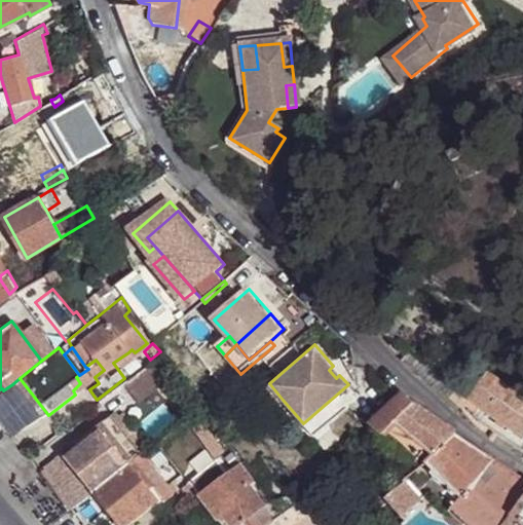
[(150,360),(124,378),(120,382),(134,399),(164,375),(173,369),(160,351),(150,360)]
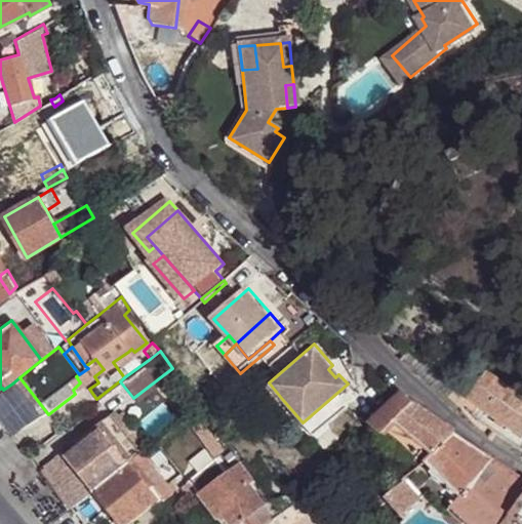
[(104,369),(95,359),(85,366),(88,368),(94,376),(104,369)]
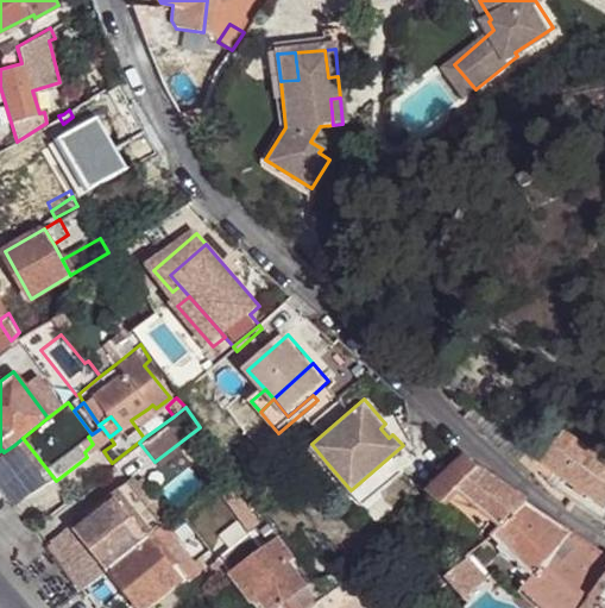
[(380,428),(389,438),(392,434),(385,424),(380,428)]
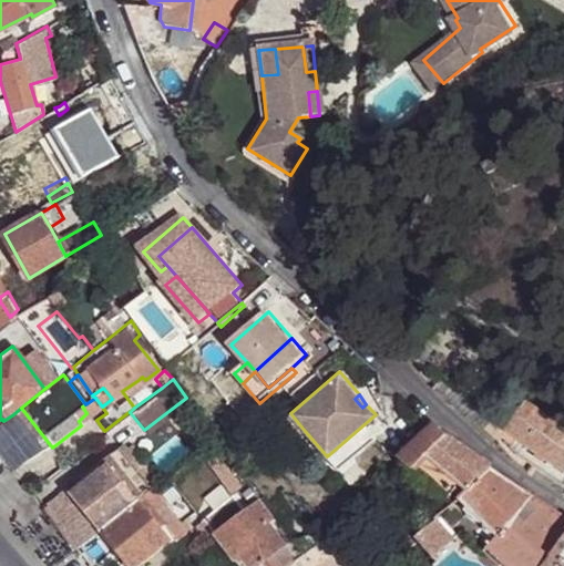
[(526,446),(563,470),(563,467),(563,423),(562,429),(547,420),(521,402),(502,431),(508,434),(526,446)]
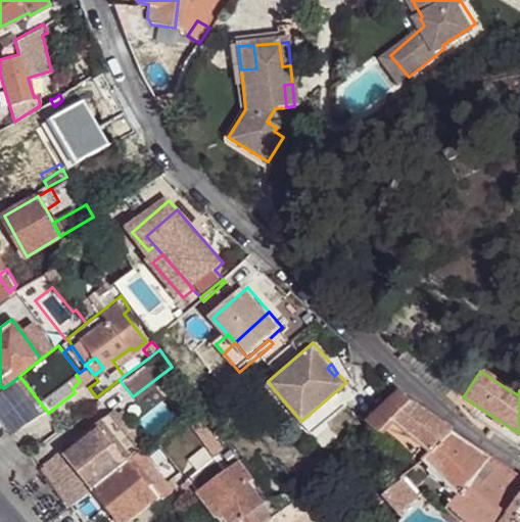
[(3,388),(0,390),(0,414),(19,435),(48,413),(19,376),(12,382),(3,388)]
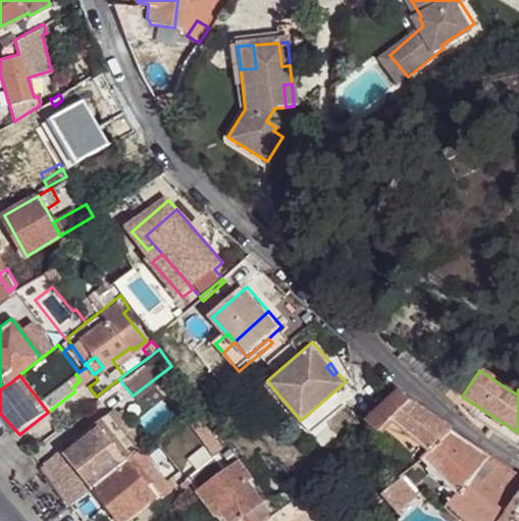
[(272,403),(280,397),(267,380),(258,387),(272,403)]
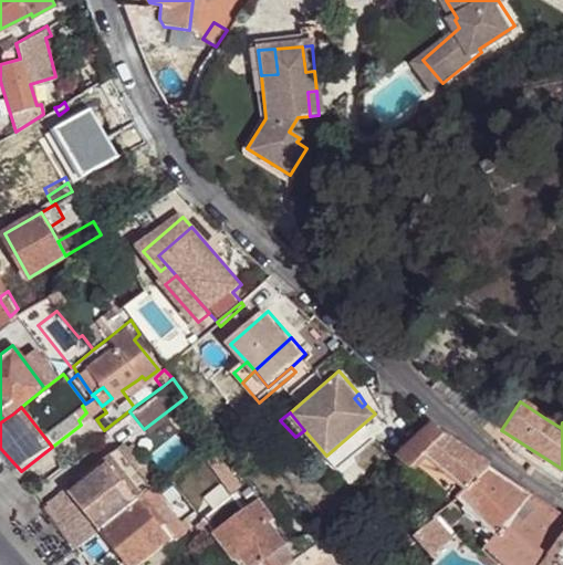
[(562,420),(551,412),(546,419),(561,428),(562,422),(562,420)]
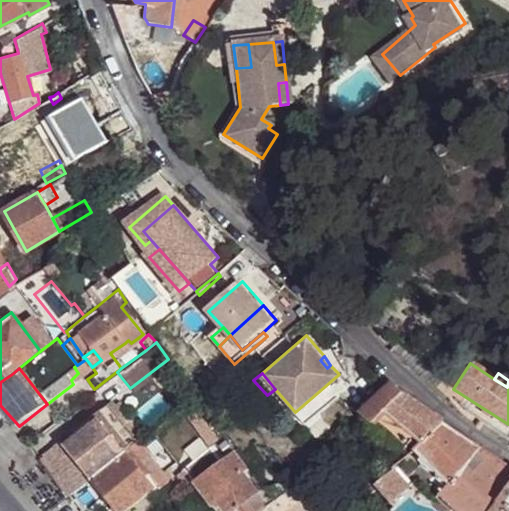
[(380,409),(399,392),(387,381),(369,401),(380,409)]
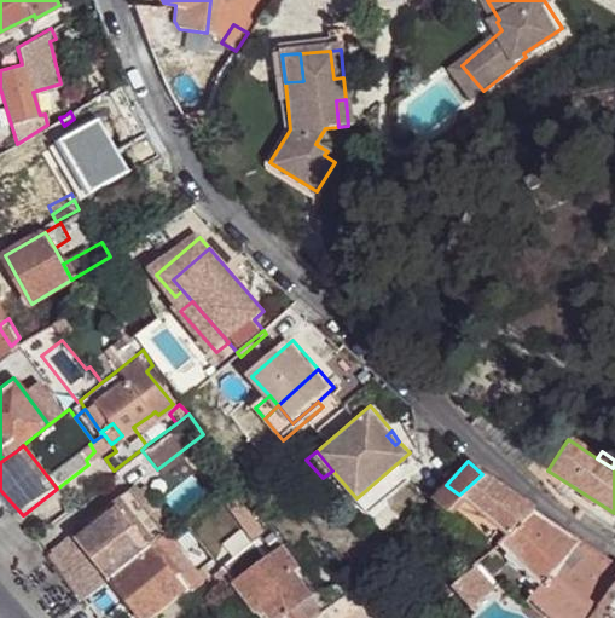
[(498,529),(505,533),(532,508),(482,474),(459,495),(462,497),(498,529)]
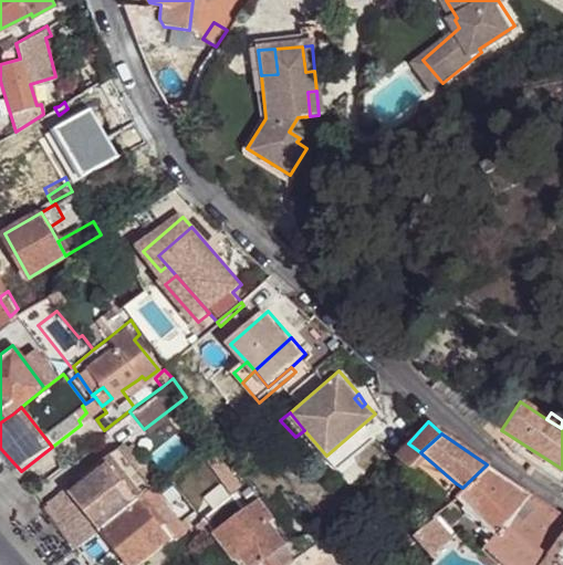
[(562,485),(562,469),(525,446),(507,433),(500,442),(514,452),(530,464),(562,485)]
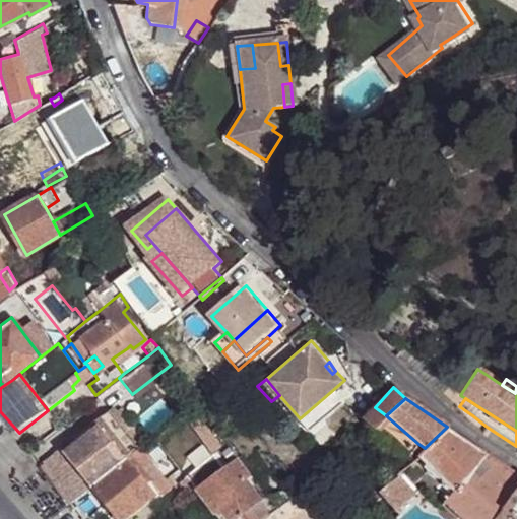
[(190,406),(183,411),(203,440),(218,428),(205,410),(197,399),(190,406)]
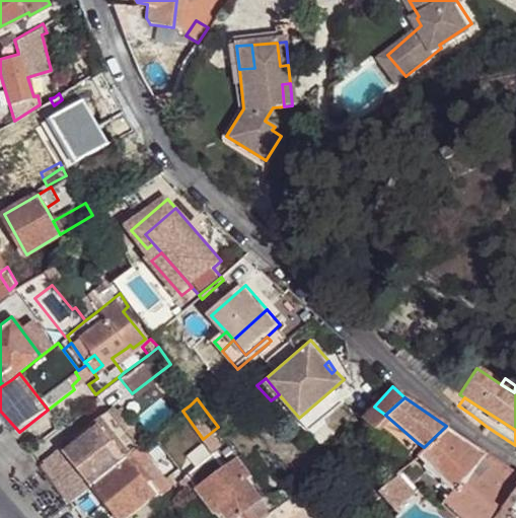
[(136,450),(138,448),(105,407),(91,418),(95,424),(62,450),(90,487),(123,460),(136,450)]
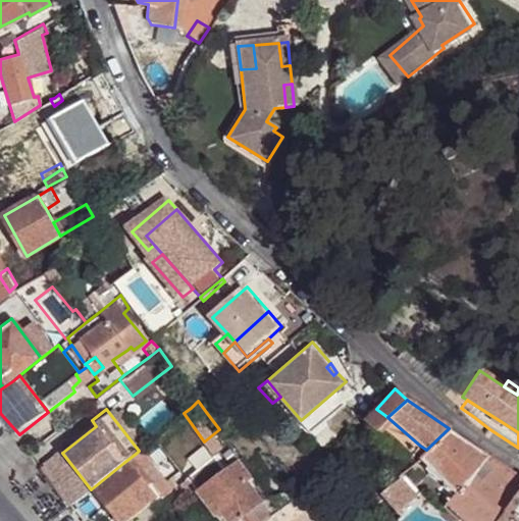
[(387,417),(376,409),(365,421),(379,431),(390,419),(387,417)]
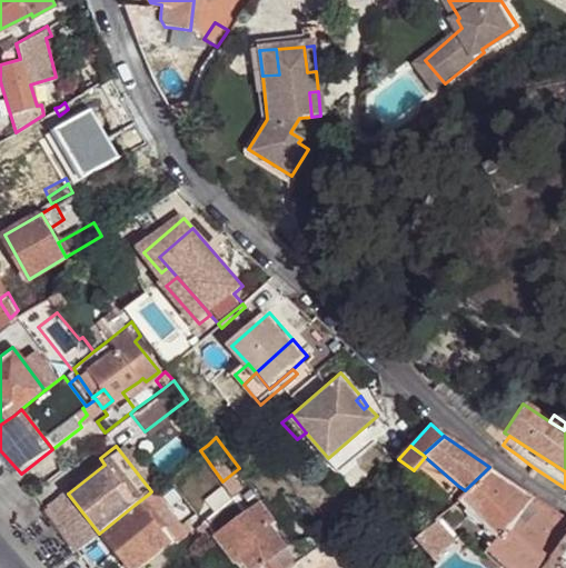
[(447,499),(458,486),(425,457),(414,470),(447,499)]
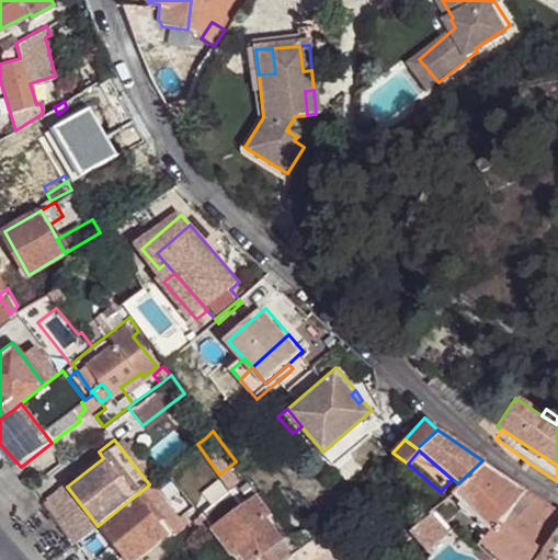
[(80,540),(98,526),(67,487),(103,458),(99,452),(46,494),(80,540)]
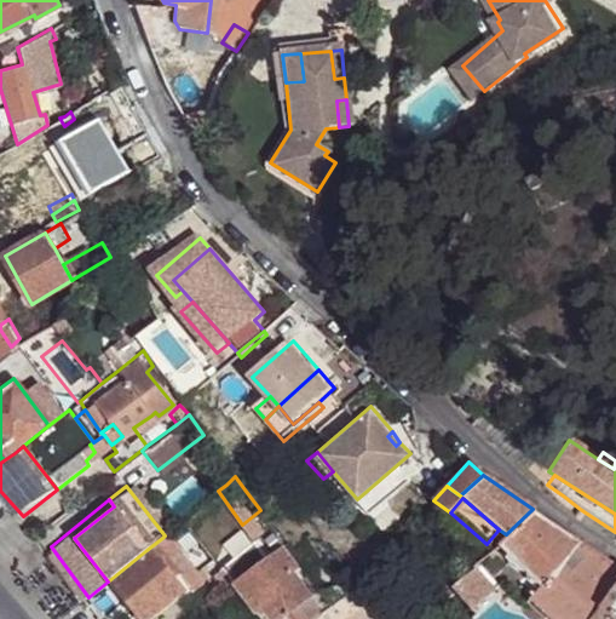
[(506,534),(498,542),(535,579),(542,585),(580,540),(533,509),(506,534)]
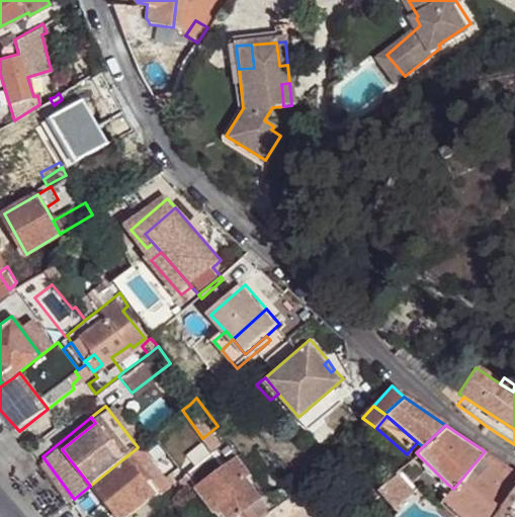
[(235,450),(227,438),(215,448),(224,459),(229,455),(235,450)]
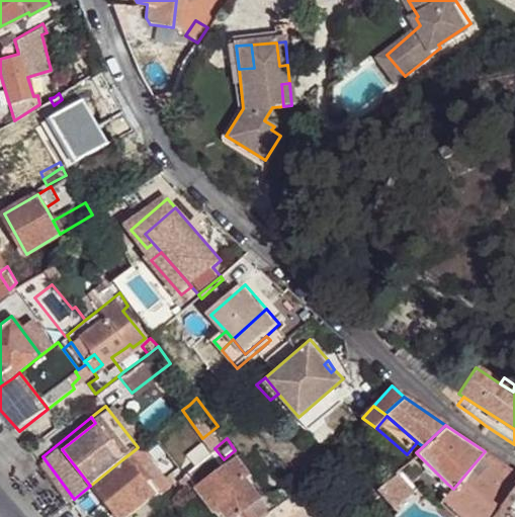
[(167,490),(136,449),(122,459),(151,492),(156,498),(167,490)]
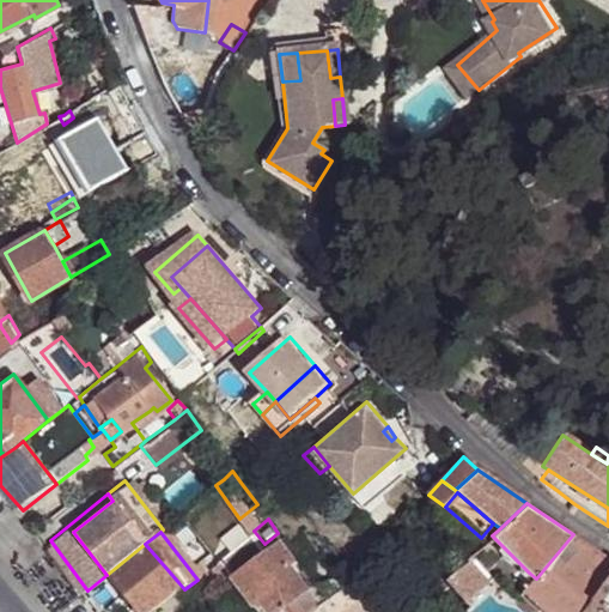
[(536,579),(529,573),(516,587),(541,611),(582,611),(608,574),(608,558),(589,545),(573,534),(536,579)]
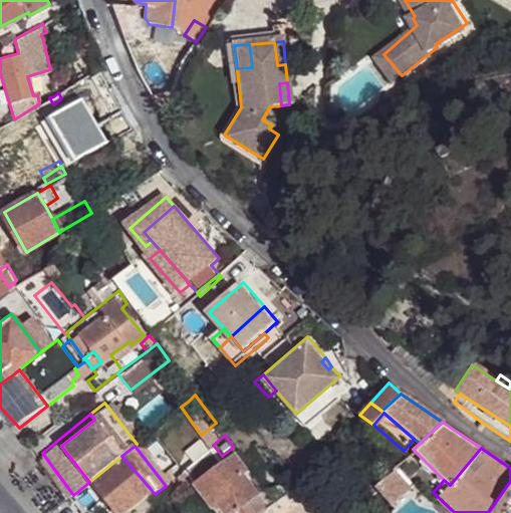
[(195,478),(214,462),(205,452),(182,471),(191,481),(195,478)]
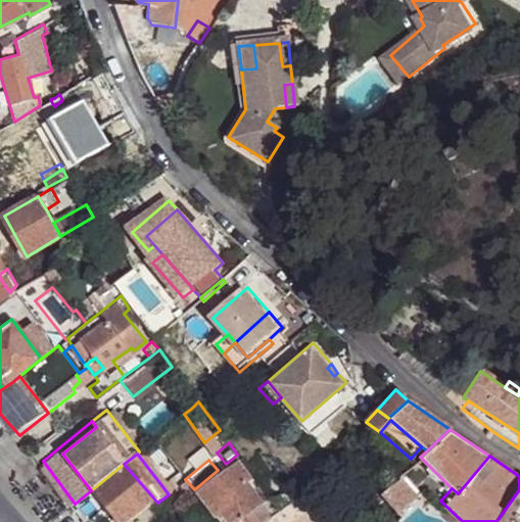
[(231,460),(226,464),(218,470),(198,486),(219,510),(228,521),(232,521),(249,508),(258,502),(242,481),(245,479),(231,460)]
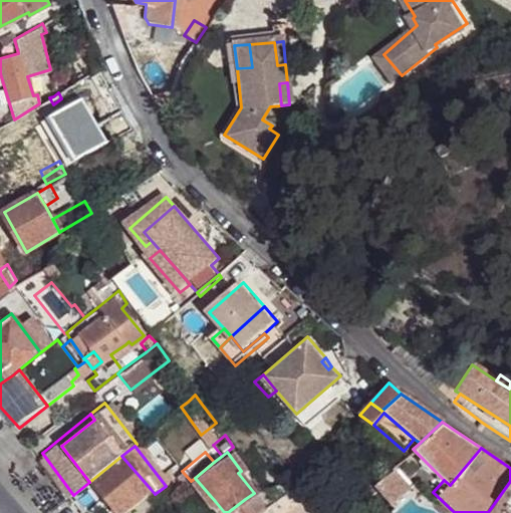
[(121,456),(89,482),(113,512),(117,512),(135,501),(150,488),(121,456)]
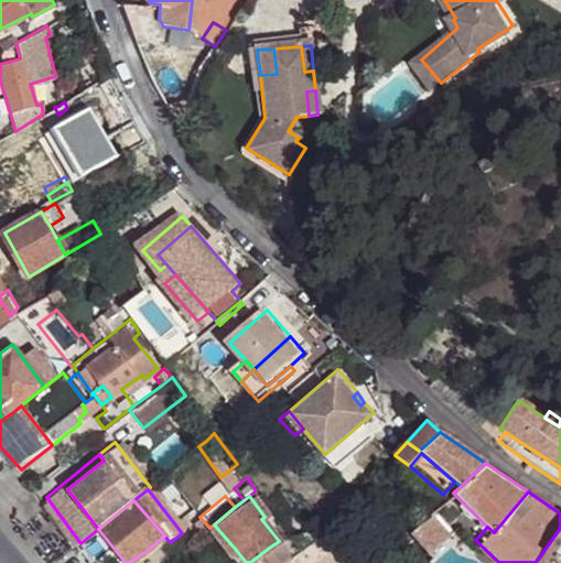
[(418,521),(429,512),(421,504),(411,512),(418,521)]
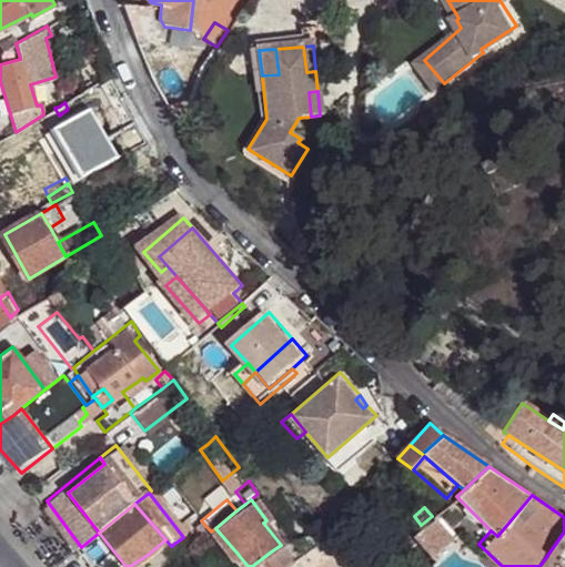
[(421,525),(410,534),(425,553),(447,535),(432,516),(421,525)]
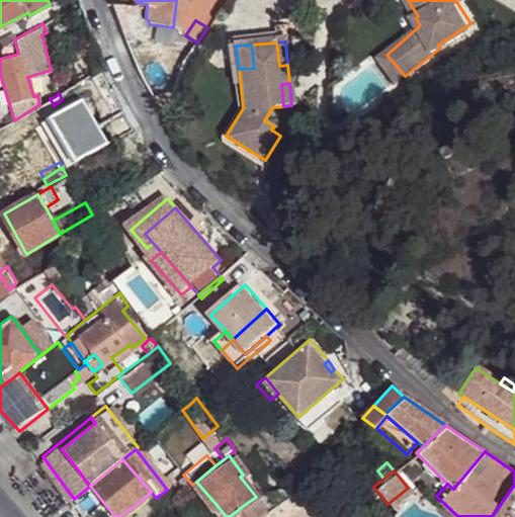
[(514,516),(514,485),(492,516),(514,516)]
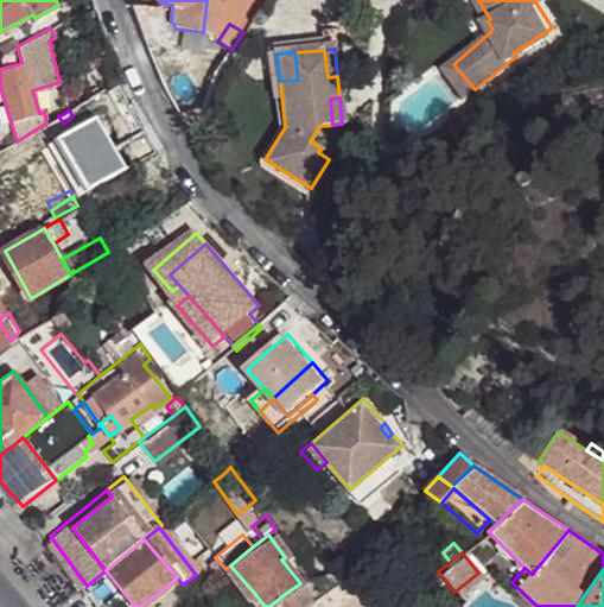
[(323,571),(310,577),(322,594),(330,588),(339,581),(323,571)]
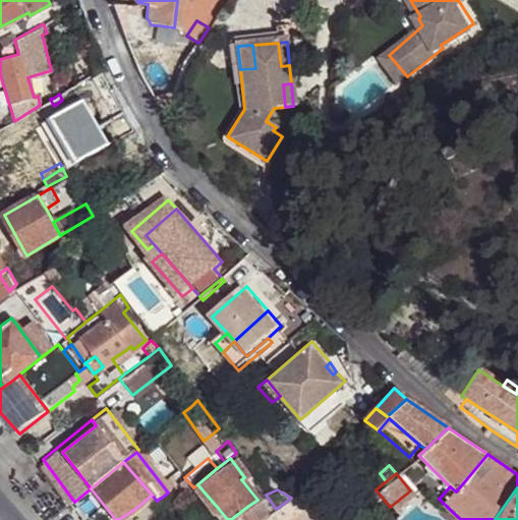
[(294,495),(291,498),(283,504),(291,513),(294,517),(305,508),(294,495)]
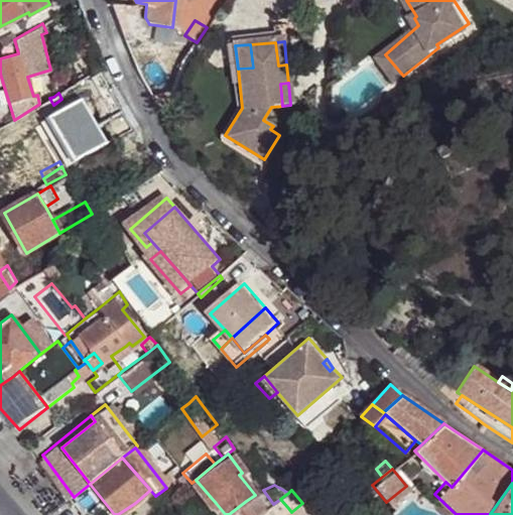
[(257,493),(255,495),(246,501),(249,505),(237,514),(257,514),(262,512),(268,507),(257,493)]
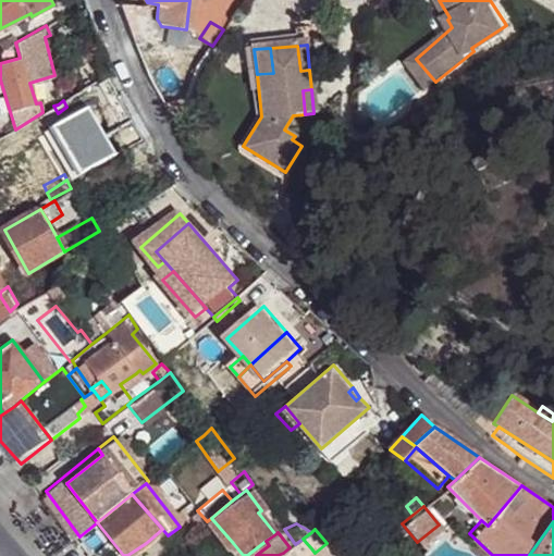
[(303,539),(295,544),(290,547),(283,553),(284,555),(304,555),(311,548),(303,539)]
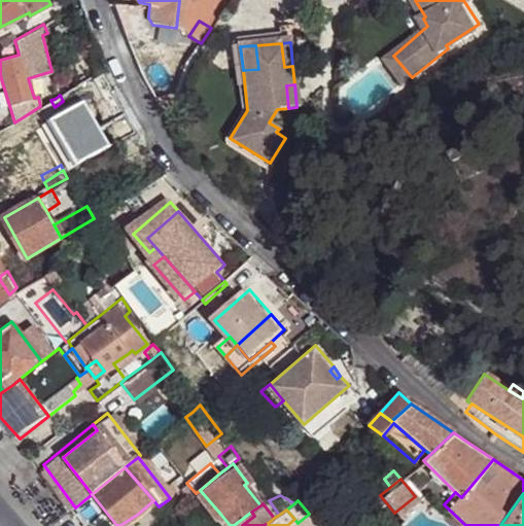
[(148,525),(138,514),(120,525),(148,525)]
